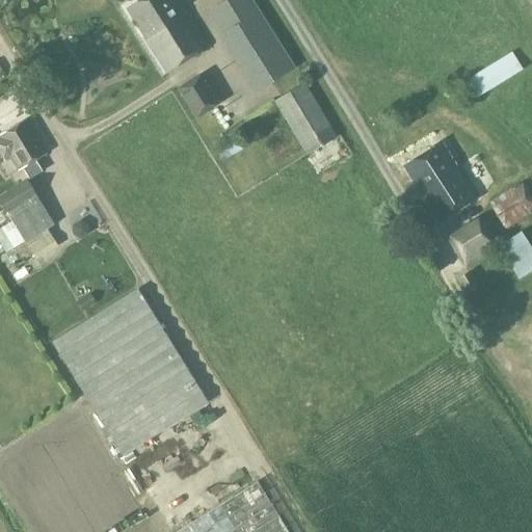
[(167,73),(206,48),(186,15),(184,16),(174,0),(141,0),(127,9),(147,38),(144,40),(167,73)]
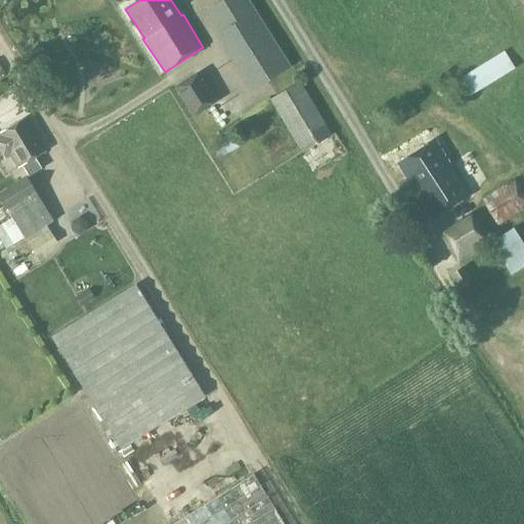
[(291,69),(247,0),(224,0),(205,12),(220,36),(216,38),(252,93),(291,69)]
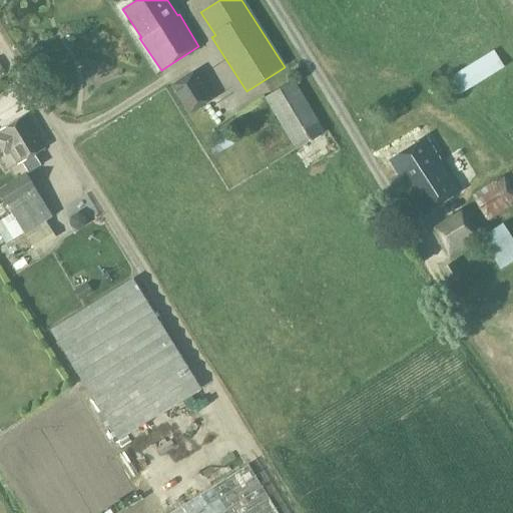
[(494,51),(449,79),(459,96),(504,68),(494,51)]
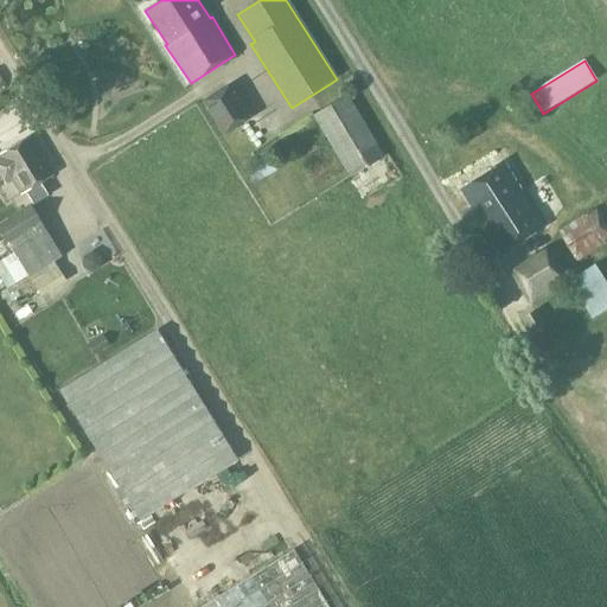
[(227,78),(200,94),(223,133),(237,125),(232,117),(246,110),(227,78)]
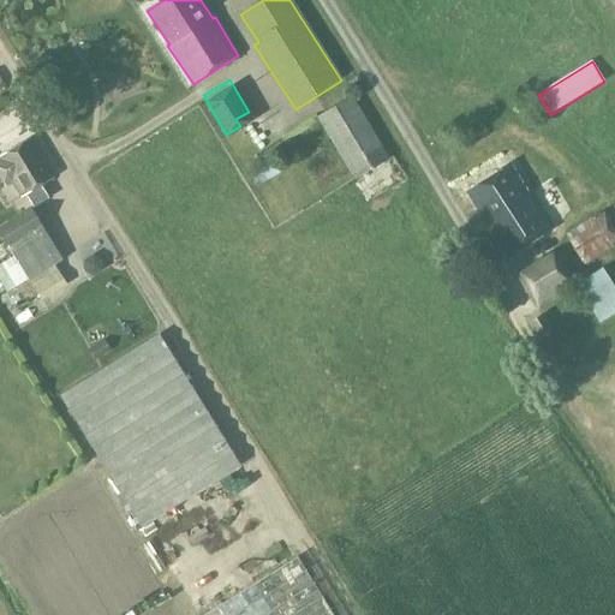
[(389,160),(352,97),(317,119),(354,181),(389,160)]
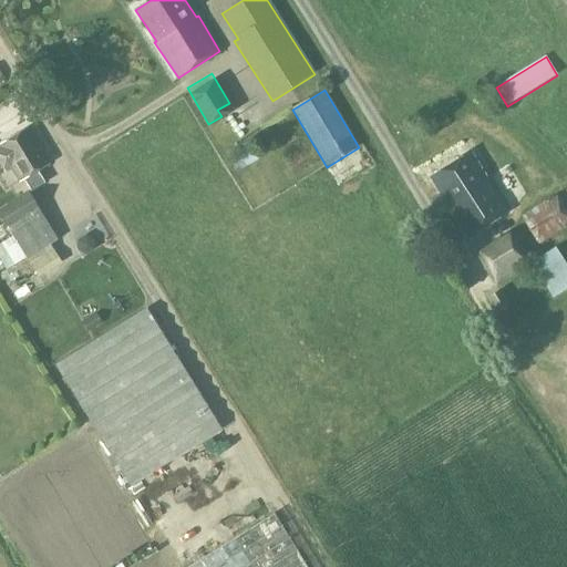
[(45,184),(38,172),(49,165),(28,130),(0,145),(0,163),(6,172),(12,168),(20,183),(24,181),(32,192),(45,184)]
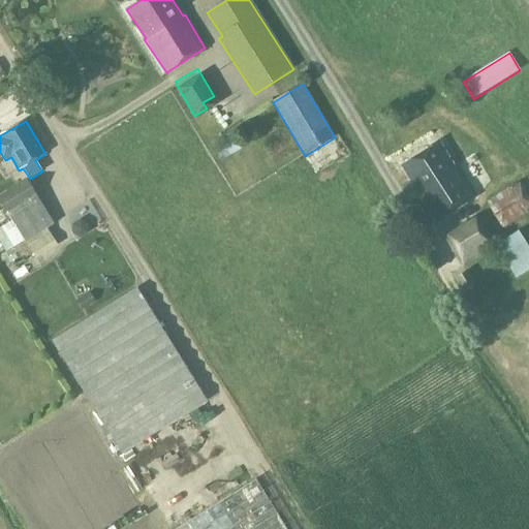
[(436,221),(473,198),(439,144),(402,166),(436,221)]
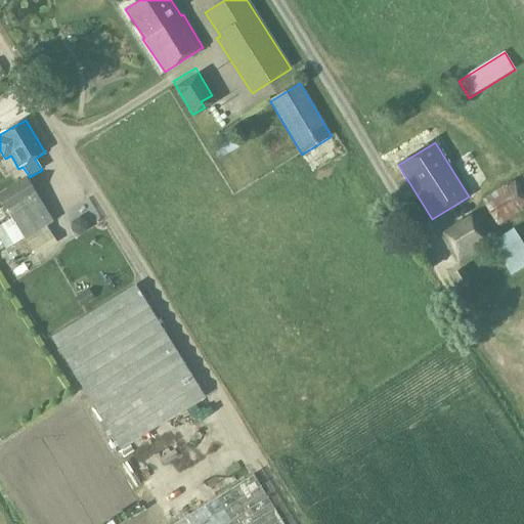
[(53,223),(27,179),(0,195),(0,200),(12,220),(0,227),(0,241),(5,250),(26,237),(36,256),(58,243),(48,226),(53,223)]
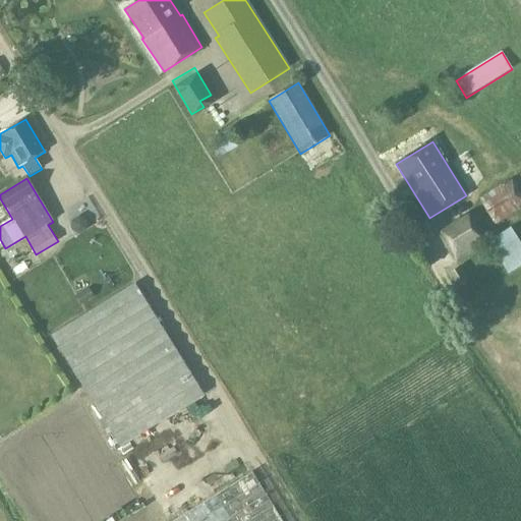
[(486,199),(493,217),(520,206),(514,189),(486,199)]
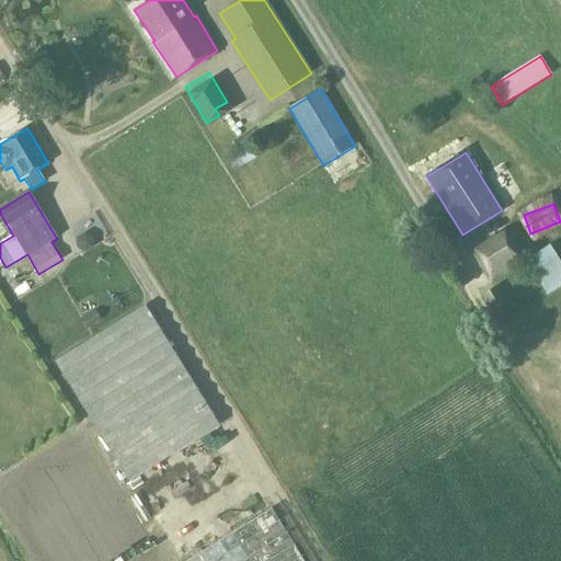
[(69,228),(83,250),(106,236),(92,214),(69,228)]
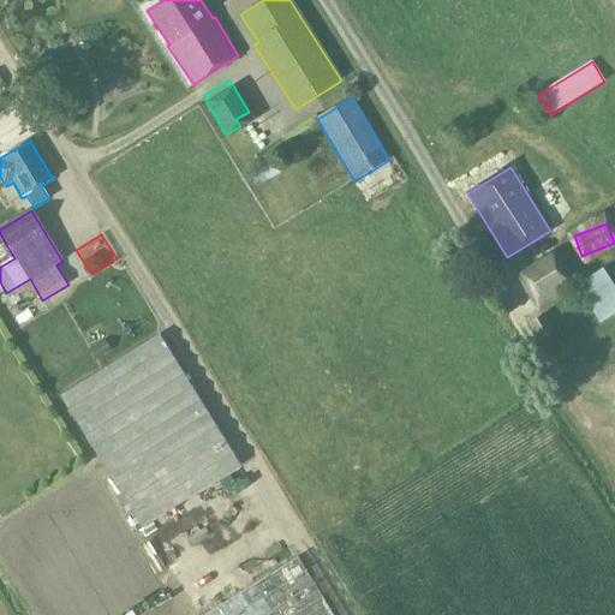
[(577,286),(578,286),(557,252),(555,255),(554,254),(518,274),(541,312),(574,292),(573,288),(577,286)]
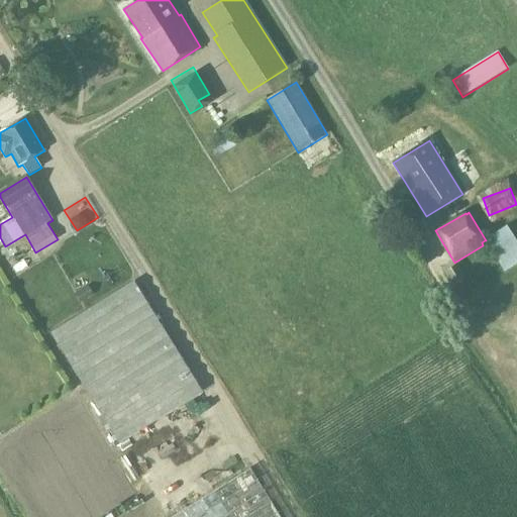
[(516,243),(507,227),(486,240),(485,240),(505,273),(516,265),(516,243)]
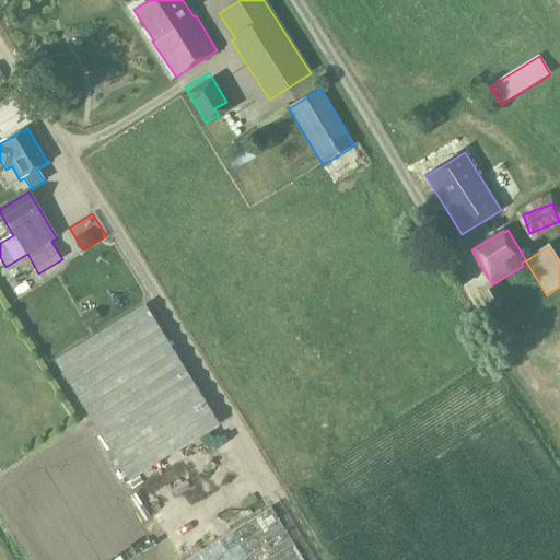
[(129,481),(220,426),(144,305),(54,361),(129,481)]
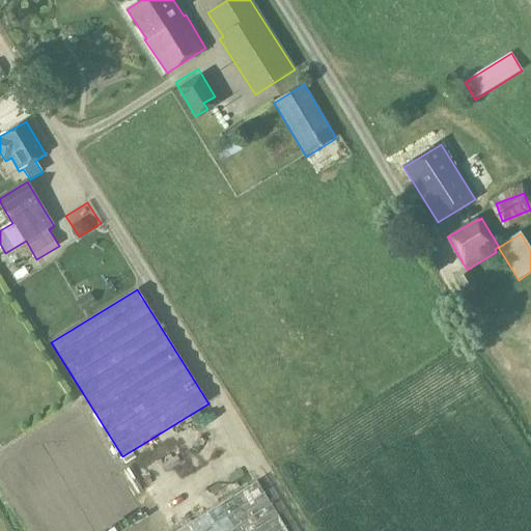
[(78,304),(82,311),(95,303),(91,296),(78,304)]
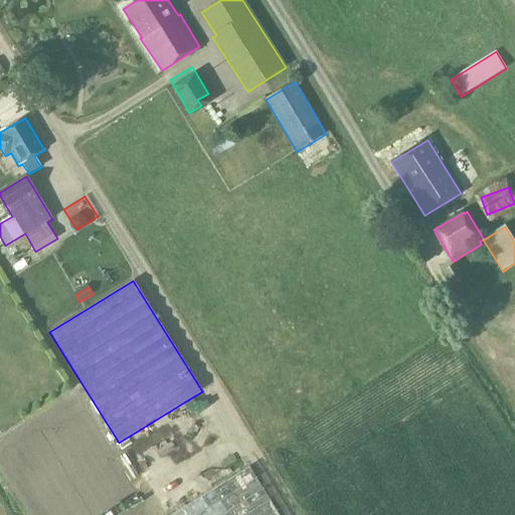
[(123,454),(132,466),(157,448),(147,436),(123,454)]
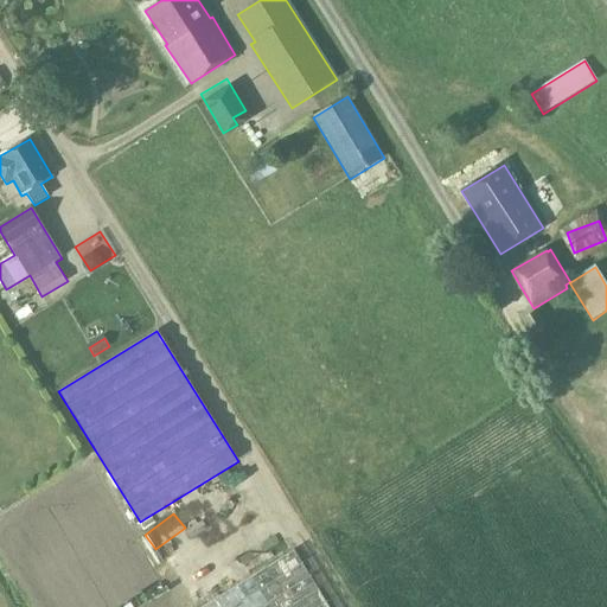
[(202,606),(328,606),(294,550),(202,606)]
